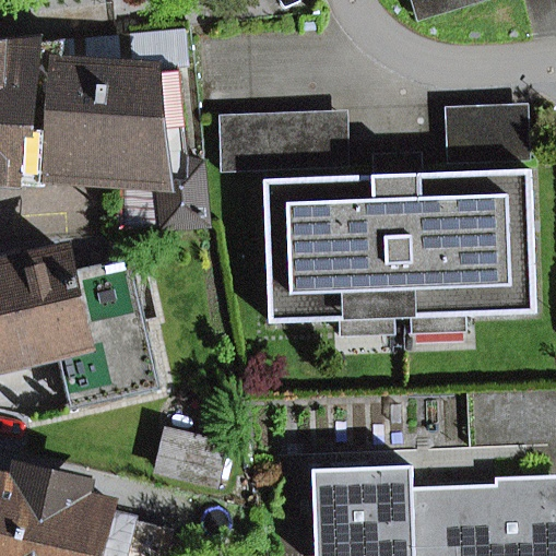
[(412,0),(417,15),(468,0),(412,0)]
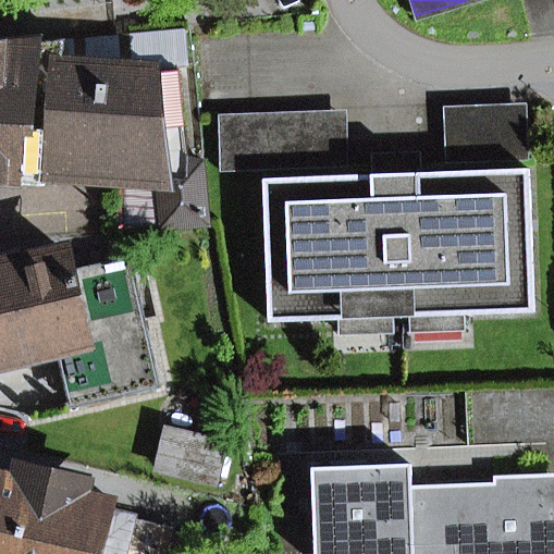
[(186,50),(183,27),(63,39),(54,156),(160,163),(165,222),(167,226),(207,222),(201,160),(184,155),(173,51),(186,50)]
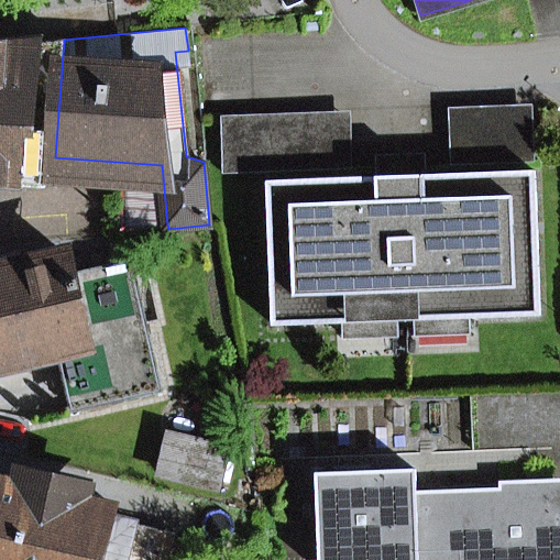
[(0,178),(43,182),(52,178),(53,171),(55,157),(64,40),(0,46),(0,178)]
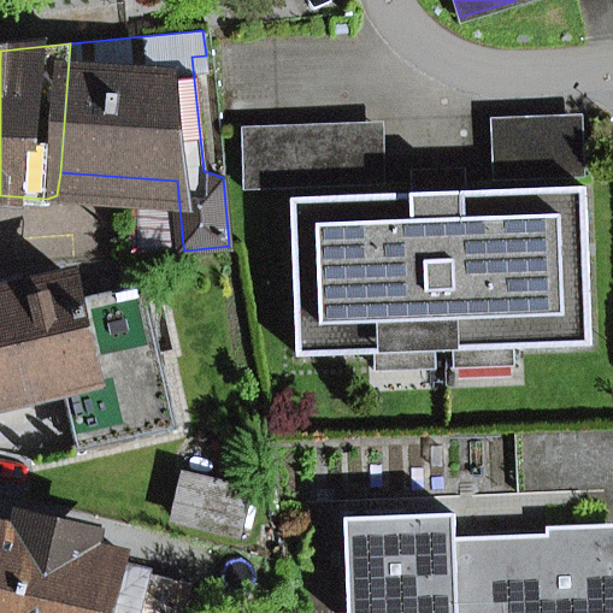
[(491,178),(583,175),(581,112),(489,116),(491,178)]
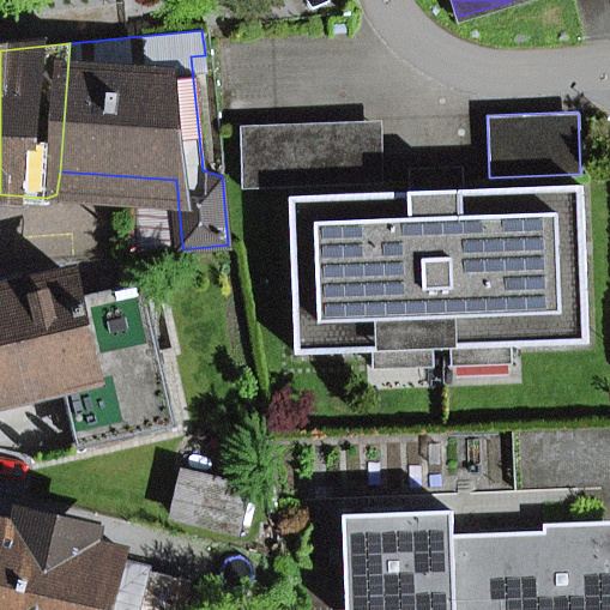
[(379,120),(239,125),(241,187),(381,182),(379,120)]
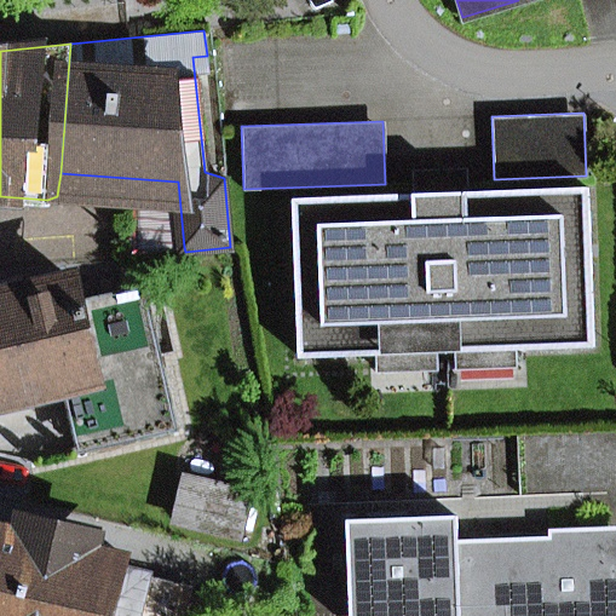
[(465,167),(410,168),(412,193),(466,190),(465,167)]
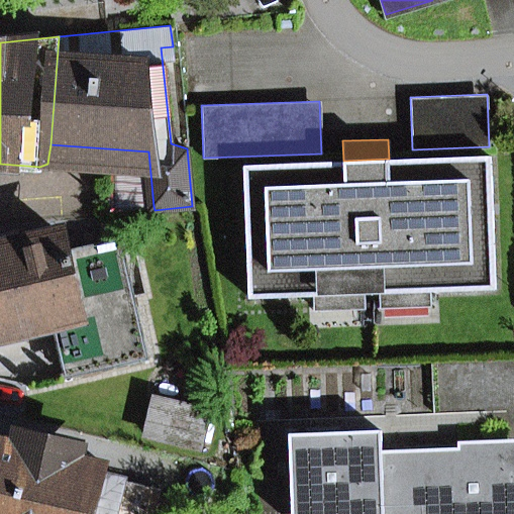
[(110,209),(153,206),(148,151),(50,144),(48,157),(113,162),(110,209)]
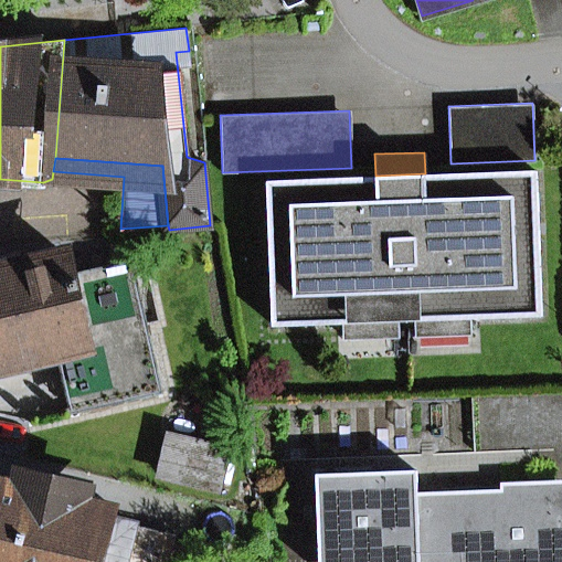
[(540,315),(534,170),(425,173),(375,176),(266,180),(272,325),(343,321),(342,315),(398,313),(398,319),(414,319),(414,311),(467,310),(467,317),(540,315)]
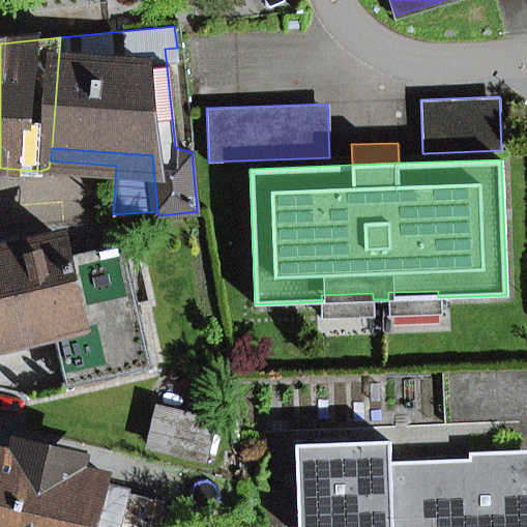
[(81,379),(147,363),(120,247),(65,260),(60,238),(0,251),(0,343),(46,333),(69,327),(81,379)]
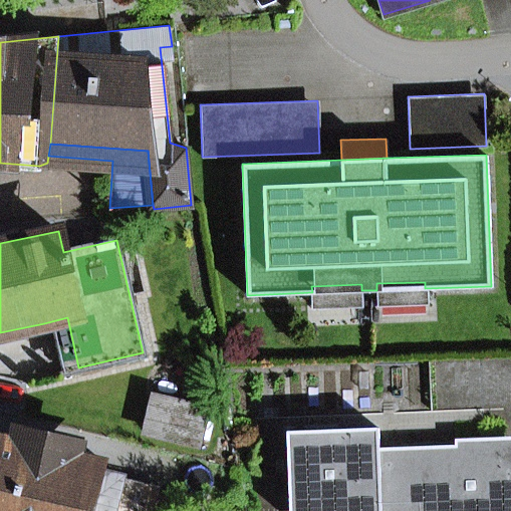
[(377,305),(426,303),(425,288),(425,282),(376,283),(376,290),(377,305)]
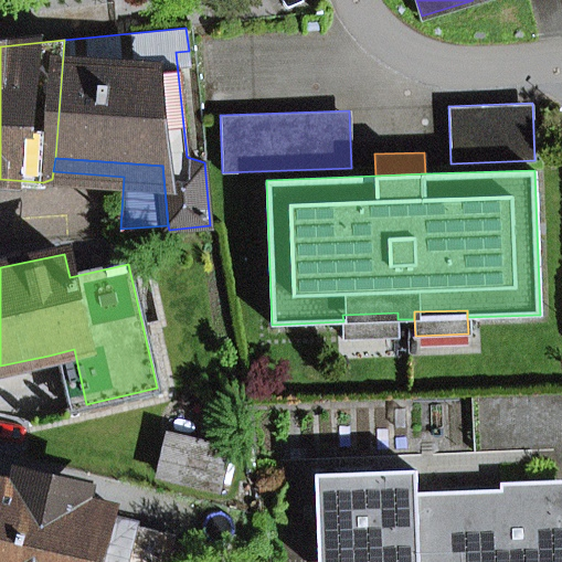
[(343,338),(398,337),(398,319),(398,313),(342,315),(343,321),(343,338)]
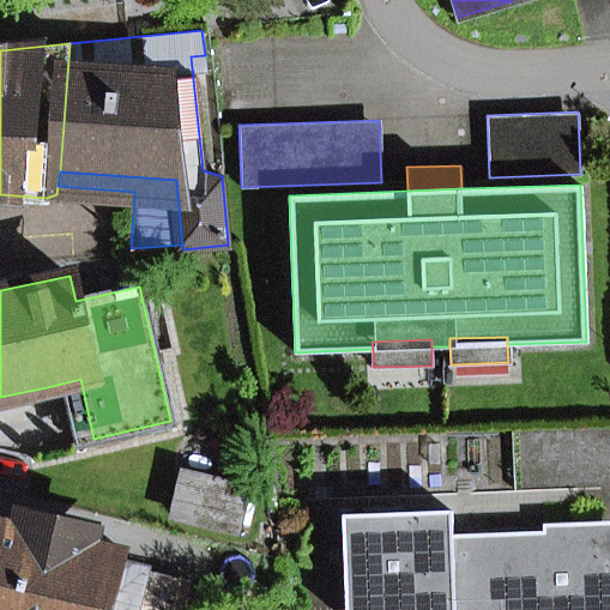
[(76,442),(94,439),(80,379),(53,386),(55,394),(64,393),(76,442)]
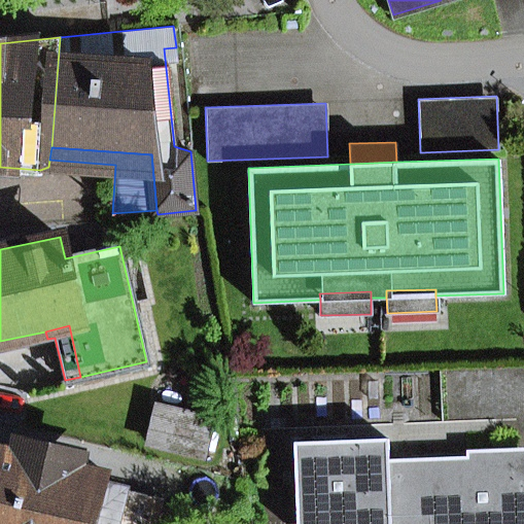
[(523,357),(453,359),(454,408),(523,405),(523,357)]
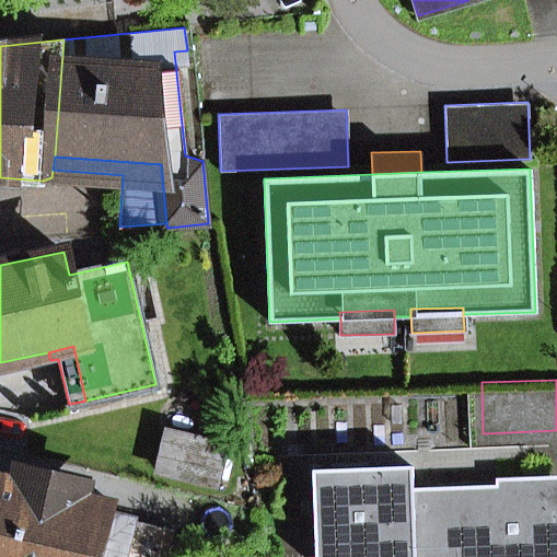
[(170,434),(162,467),(216,480),(223,447),(170,434)]
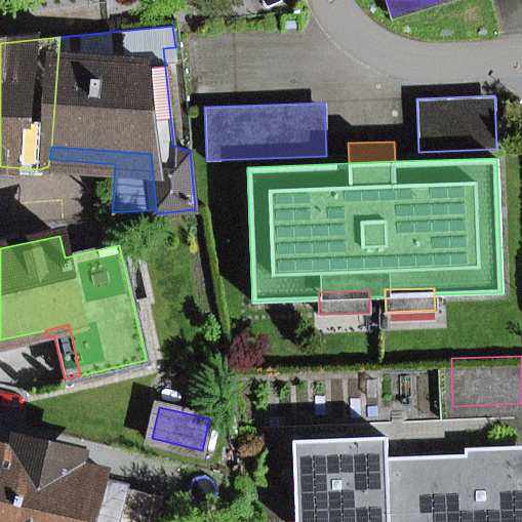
[(521,466),(494,467),(494,446),(464,447),(464,453),(386,456),(385,436),(292,440),(295,521),(458,521),(491,519),(490,505),(521,503),(521,466)]
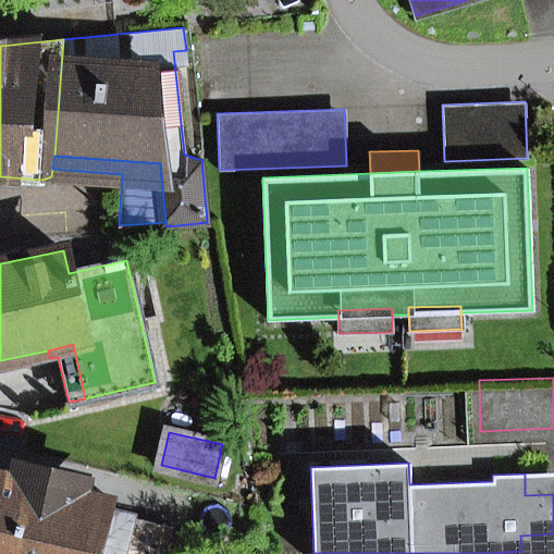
[(553,553),(553,471),(525,474),(525,495),(553,494),(553,533),(520,536),(521,551),(487,553),(553,553)]
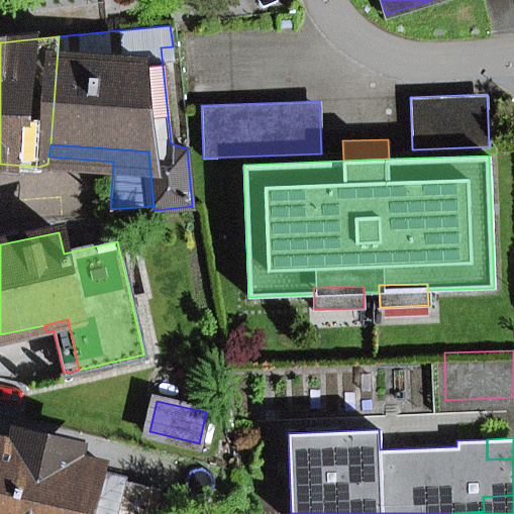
[(0,513),(111,513),(120,479),(67,466),(70,450),(25,440),(22,454),(0,449),(0,513)]
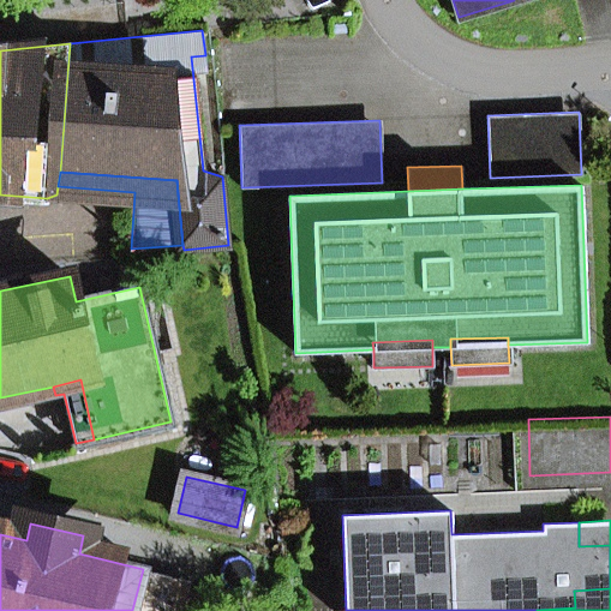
[(132,610),(183,610),(190,580),(143,569),(132,610)]
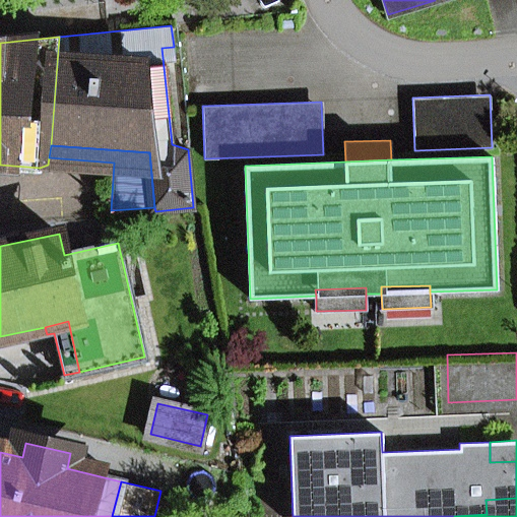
All buildings are outlined.
